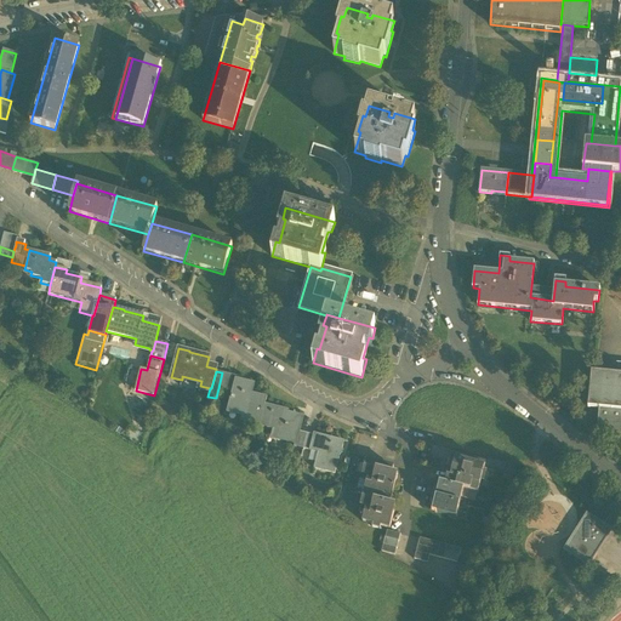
[(238,377),(222,372),(218,388),(233,392),(237,380),(238,377)]
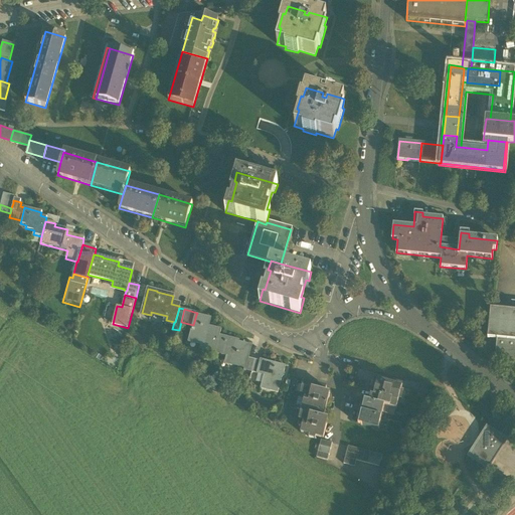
[(514,311),(490,309),(487,338),(497,339),(495,359),(514,360),(514,311)]
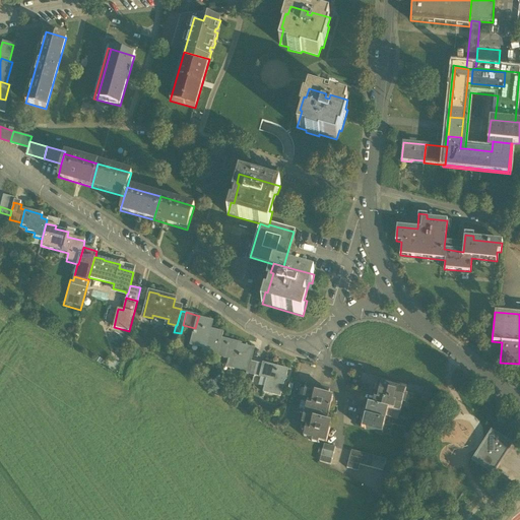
[(202,353),(216,358),(221,338),(222,332),(209,329),(210,321),(198,318),(195,328),(193,334),(194,334),(191,343),(203,346),(202,353)]
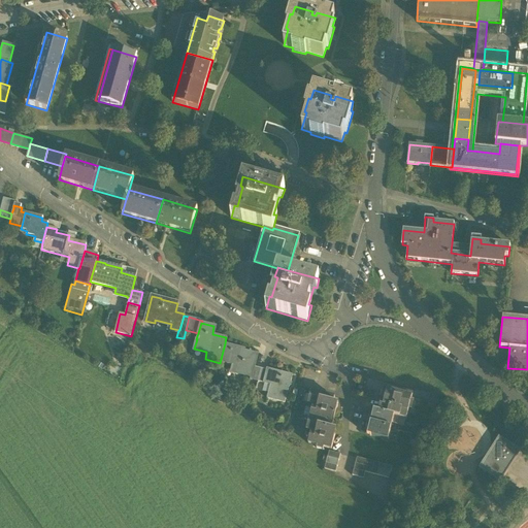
[(245,349),(225,343),(220,363),(236,366),(235,372),(251,376),(254,367),(256,356),(244,353),(245,349)]
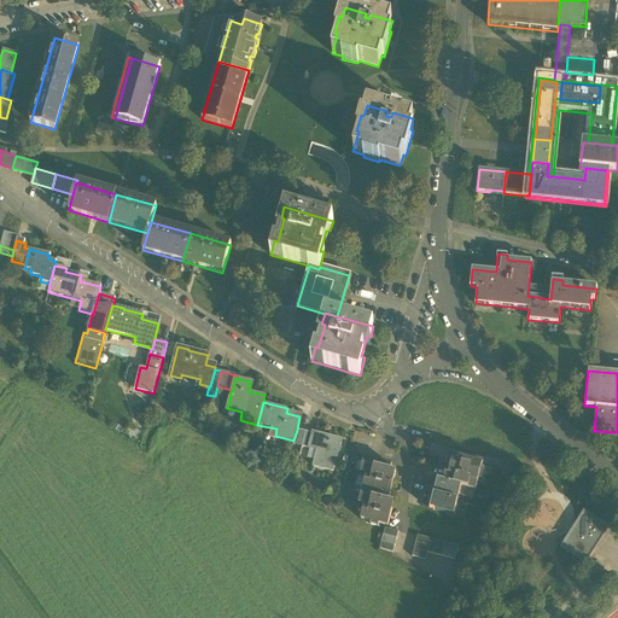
[(292,444),(302,447),(305,432),(297,430),(293,441),(292,444)]
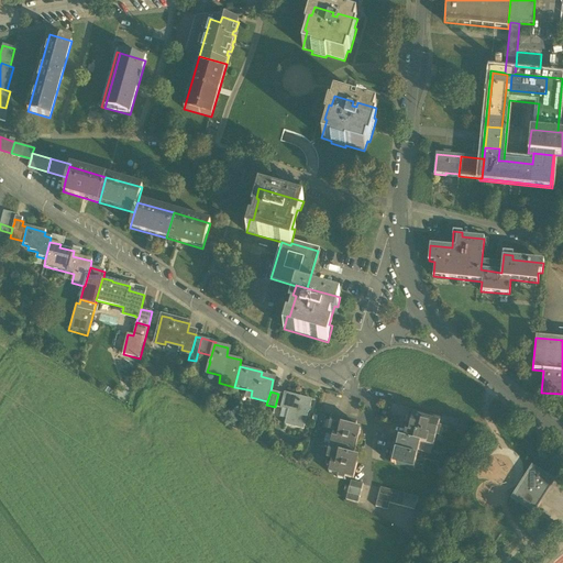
[(285,395),(278,394),(275,407),(282,409),(283,406),(285,395)]
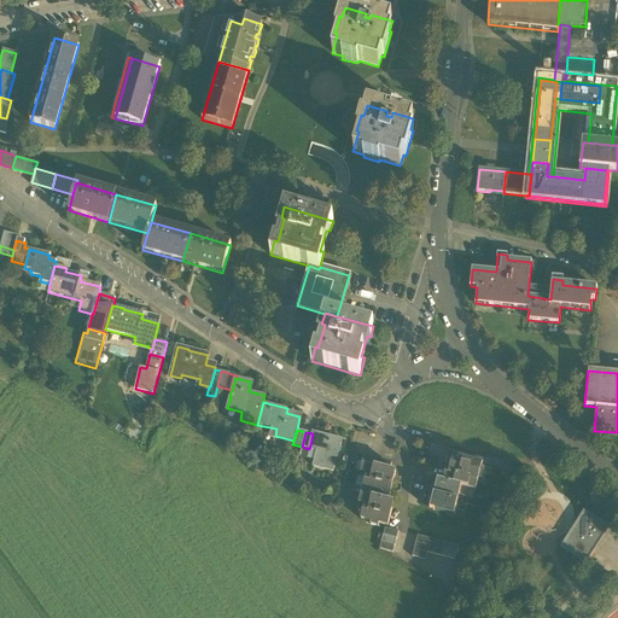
[(313,467),(333,472),(339,449),(342,439),(330,436),(330,437),(313,432),(313,433),(310,445),(318,447),(316,452),(313,467)]
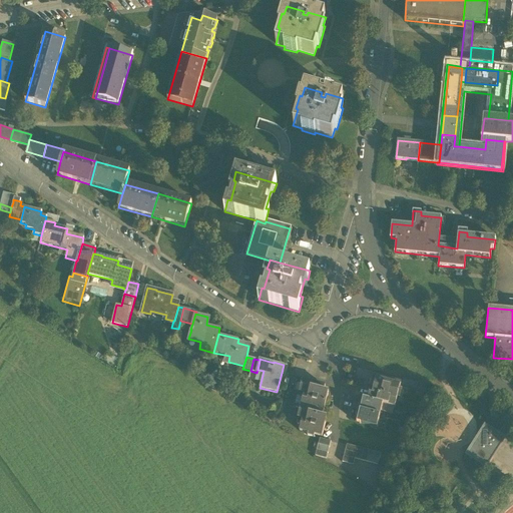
[(288,384),(293,386),(296,378),(291,376),(288,384)]
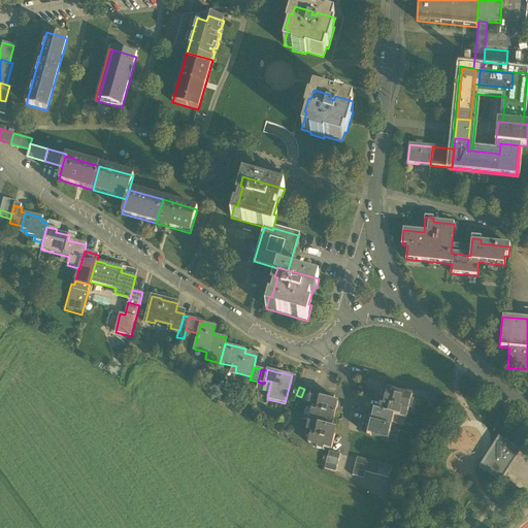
[(383,408),(382,414),(394,417),(394,418),(406,421),(413,396),(388,390),(387,395),(384,394),(380,407),(383,408)]
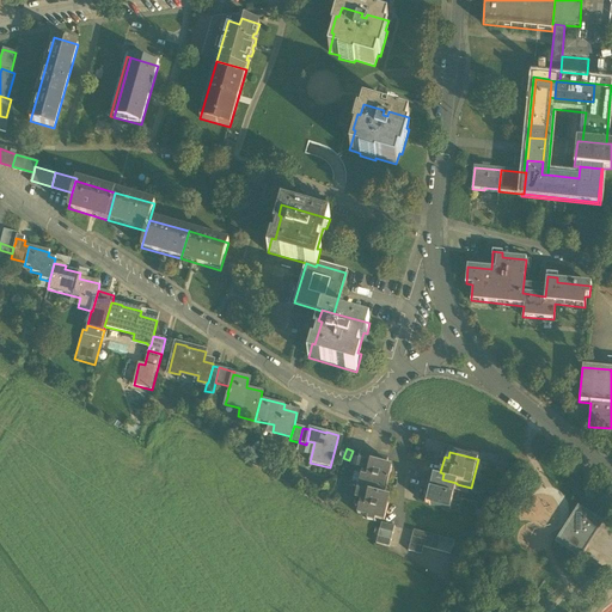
[(366,520),(374,522),(374,519),(384,521),(390,500),(384,497),(392,469),(386,467),(387,460),(361,453),(356,469),(362,470),(355,499),(361,501),(356,514),(367,518),(366,520)]
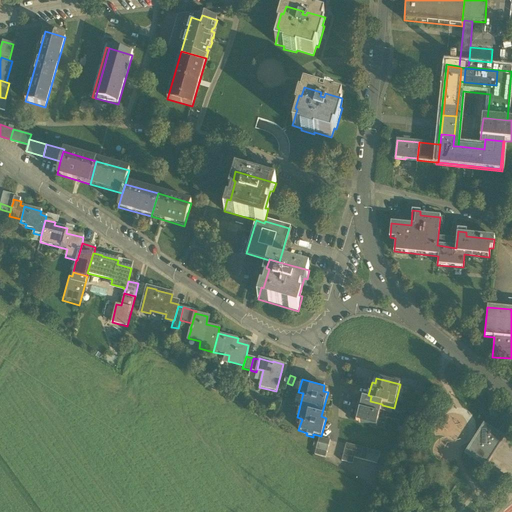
[(379,416),(382,405),(382,404),(370,401),(362,398),(361,404),(358,403),(357,410),(379,416)]
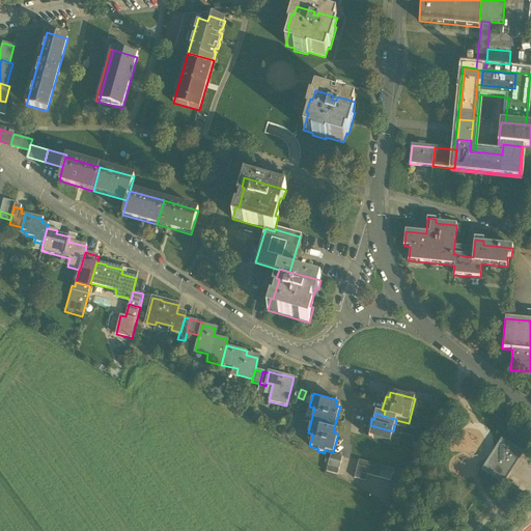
[(368,431),(370,432),(372,432),(371,438),(373,439),(390,443),(393,431),(370,425),(368,431)]
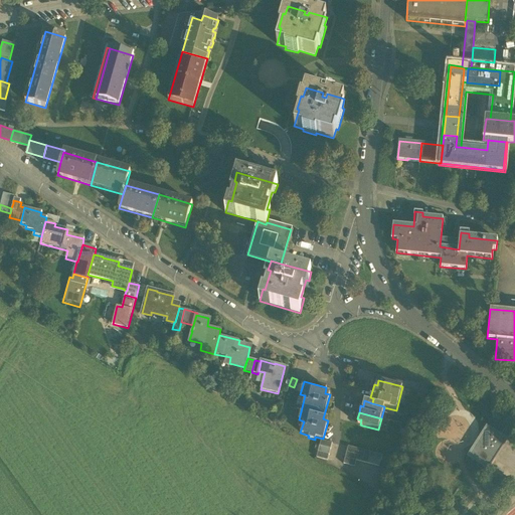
[(507,441),(508,440),(501,436),(487,426),(467,457),(488,470),(495,460),(492,458),(504,439),(507,441)]
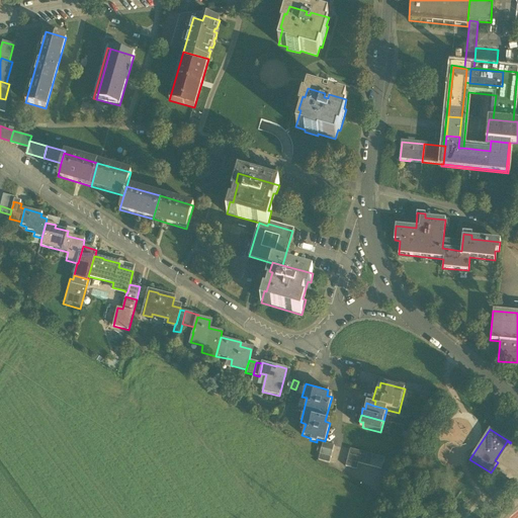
[(509,431),(504,438),(511,442),(515,435),(509,431)]
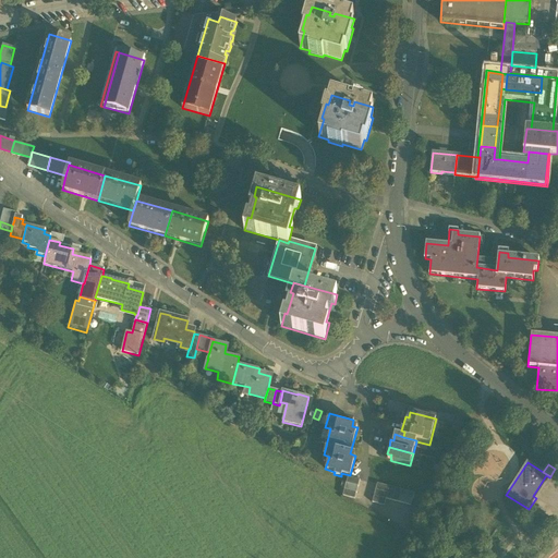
[(536,498),(549,477),(546,475),(533,496),(536,498)]
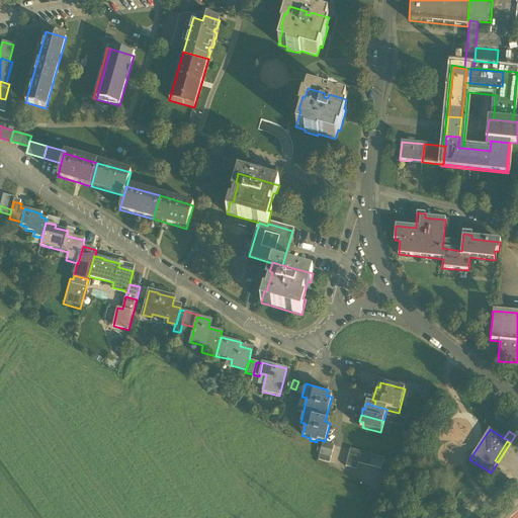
[(318,460),(329,463),(334,446),(323,443),(318,460)]
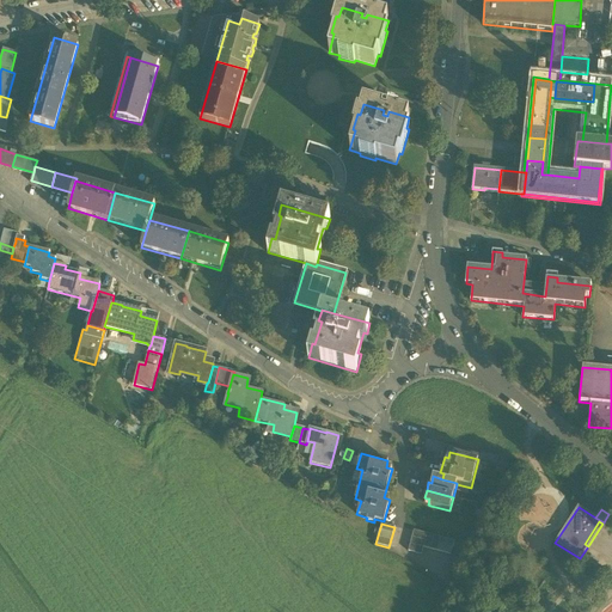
[(414,531),(411,538),(424,542),(427,534),(414,531)]
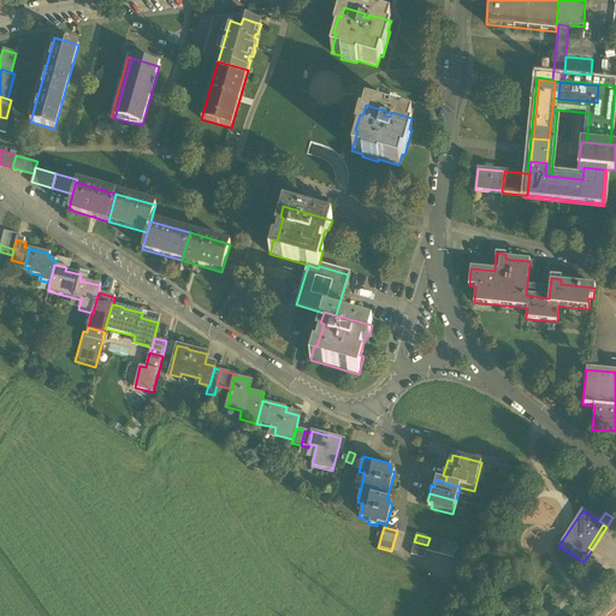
[(426,551),(433,554),(437,540),(430,538),(427,545),(426,551)]
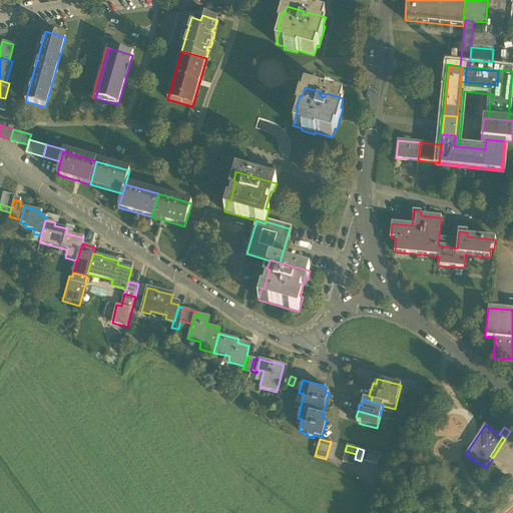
[(361,461),(366,462),(369,451),(364,450),(361,461)]
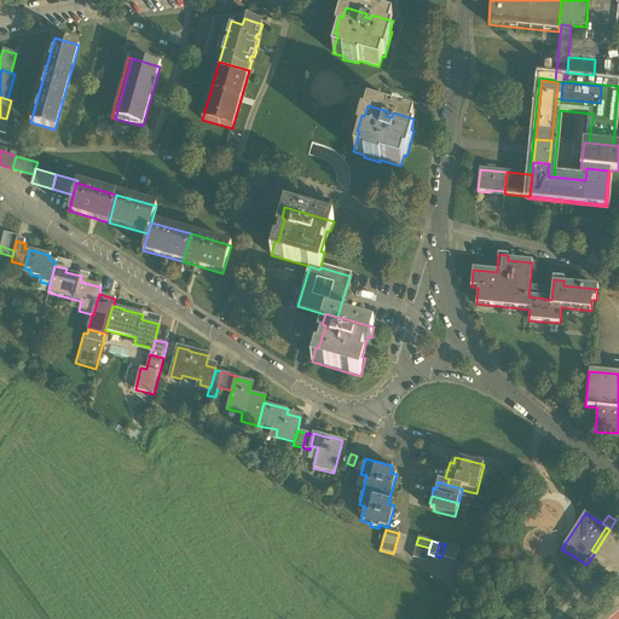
[(428,554),(429,548),(416,544),(415,551),(428,554)]
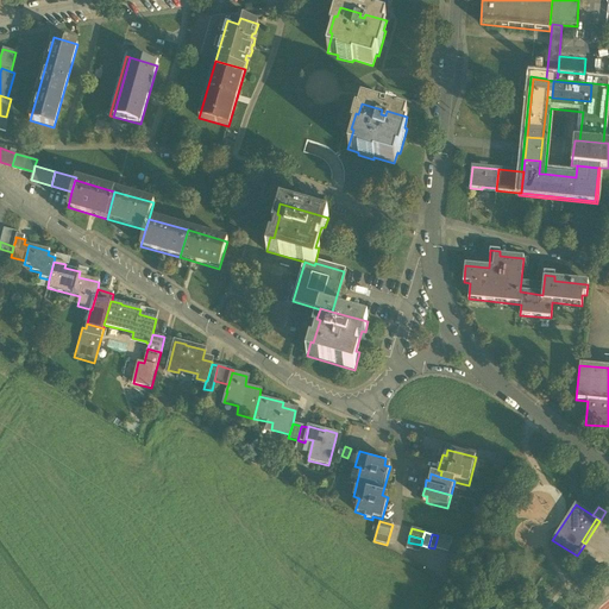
[(434,548),(441,551),(445,538),(438,535),(434,548)]
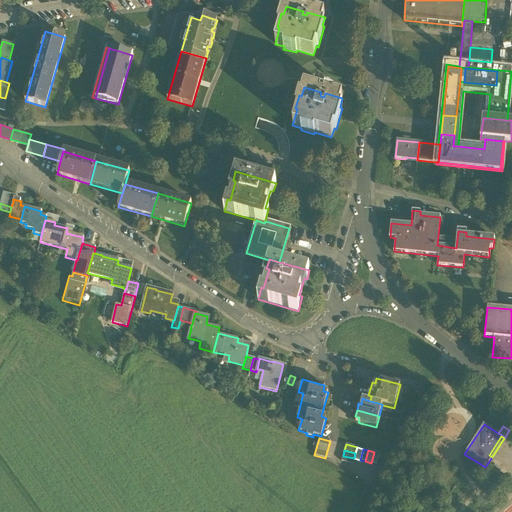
[(380,453),(374,452),(371,463),(377,464),(380,453)]
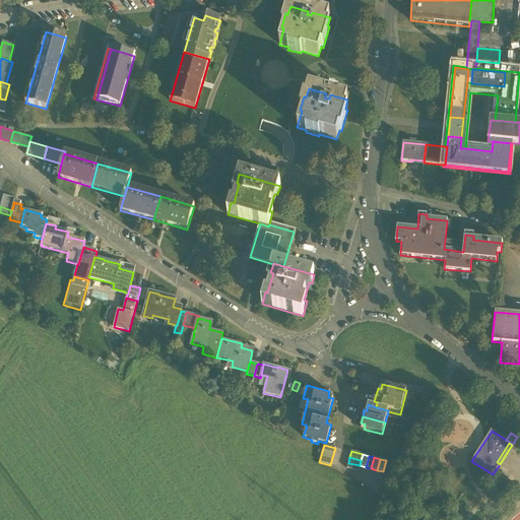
[(360,466),(360,465),(348,463),(346,468),(358,471),(360,466)]
